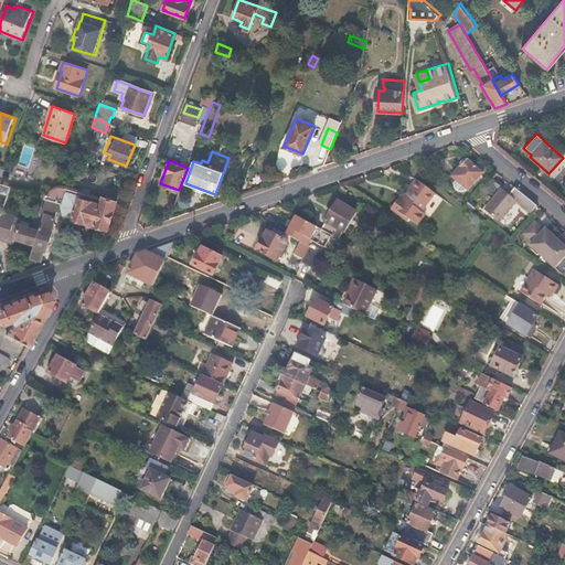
[(459,168),(462,170),(455,180),(459,183),(458,184),(458,190),(462,193),(467,191),(468,190),(470,192),(484,174),(467,160),(462,161),(460,164),(459,168)]
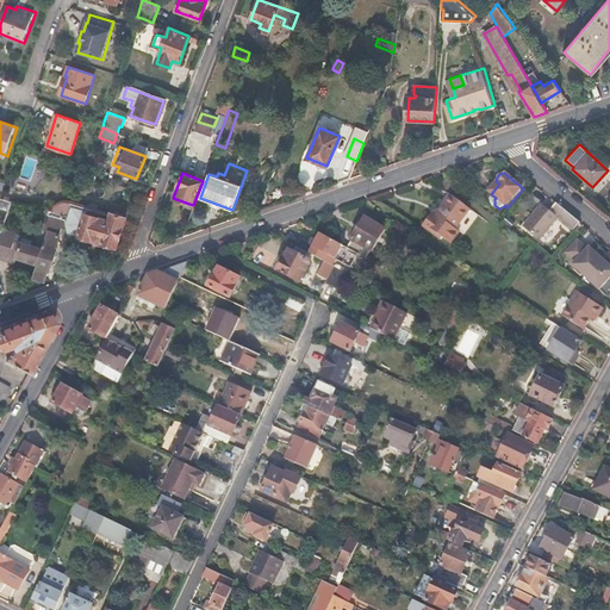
[(467,207),(448,194),(433,216),(428,212),(419,225),(439,240),(440,237),(448,242),(456,230),(453,228),(467,207)]
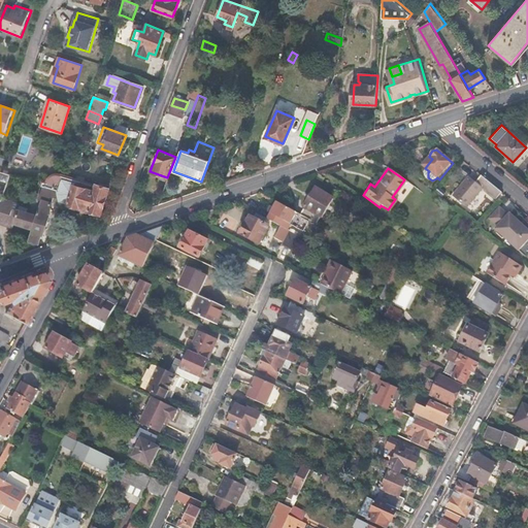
[(10,175),(0,171),(0,180),(7,184),(10,175)]
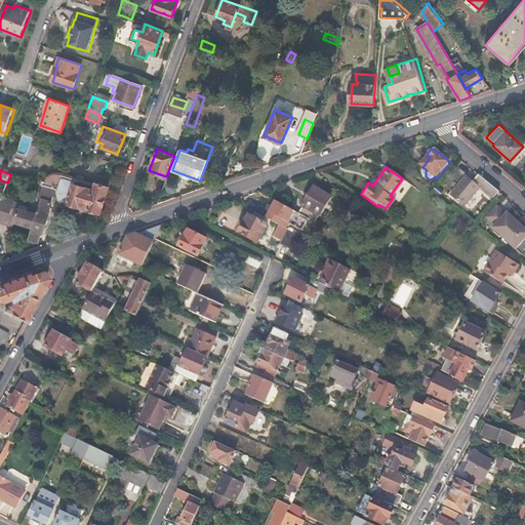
[(40,185),(56,191),(57,199),(57,200),(66,203),(68,206),(75,209),(77,208),(78,206),(86,209),(85,211),(88,212),(89,214),(94,215),(97,214),(99,214),(109,189),(106,188),(107,185),(97,183),(97,185),(94,184),(93,187),(91,192),(66,184),(68,177),(58,174),(55,174),(52,175),(49,176),(47,178),(44,182),(41,180),(40,185)]
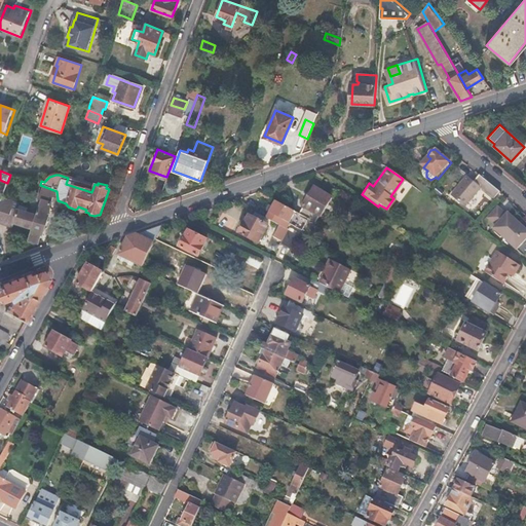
[(475,181),(467,175),(452,195),(473,211),(488,191),(495,196),(499,191),(480,175),(475,181)]
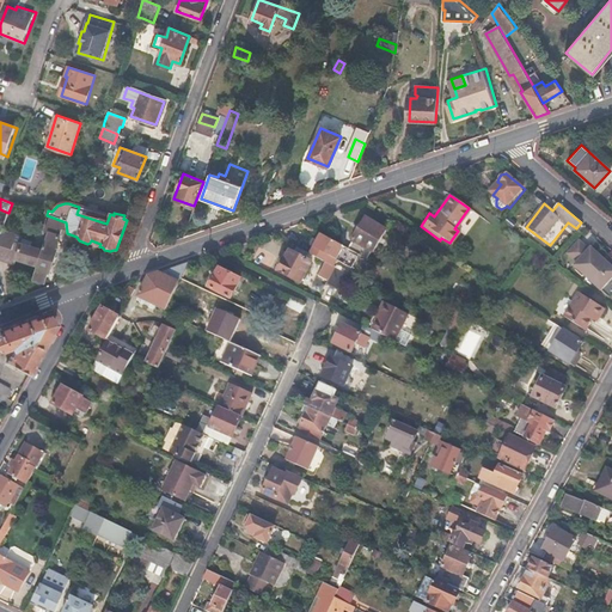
[(79,207),(77,214),(106,224),(109,218),(79,207)]
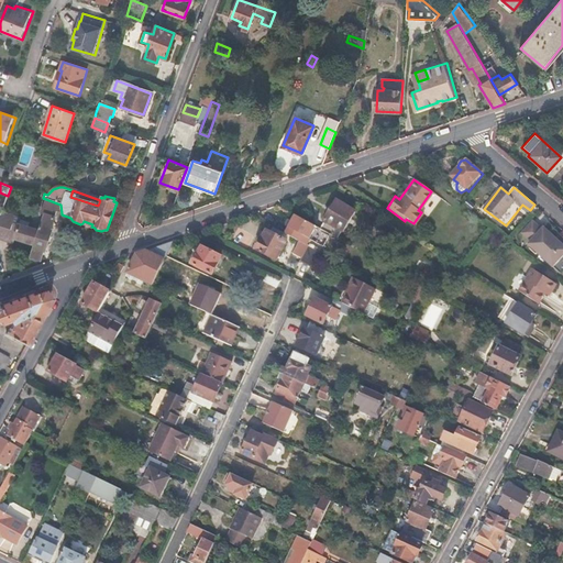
[(187,200),(176,197),(168,219),(180,214),(187,200)]
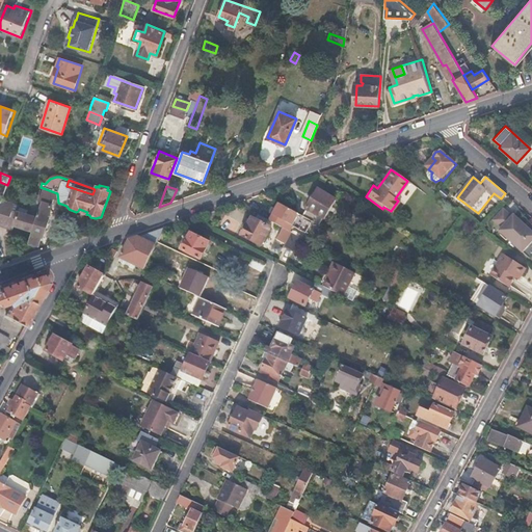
[(57,193),(41,187),(38,195),(44,196),(58,202),(57,193)]
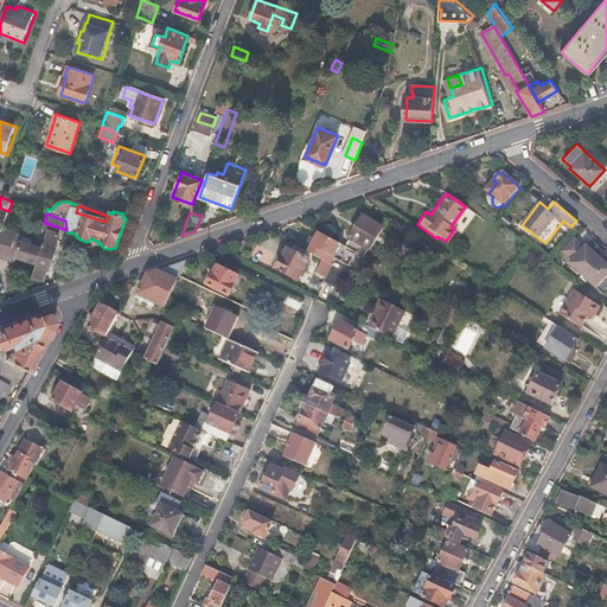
[(388,215),(382,223),(413,243),(419,235),(388,215)]
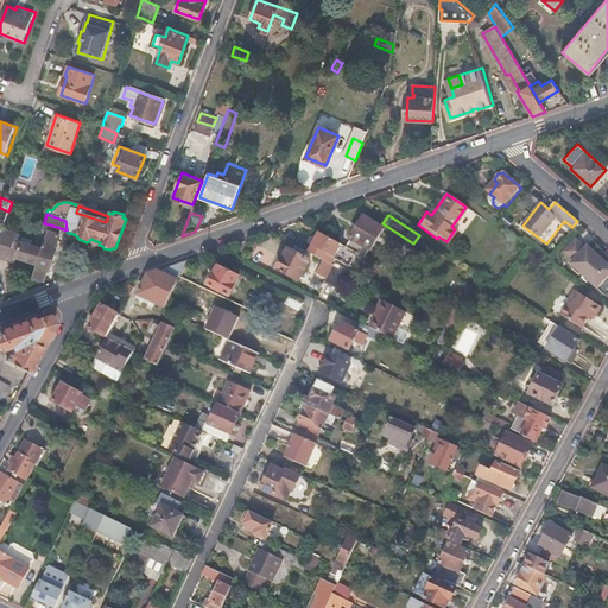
[(374,223),(362,216),(344,246),(359,254),(367,258),(373,261),(377,255),(369,252),(375,242),(367,236),(374,223)]
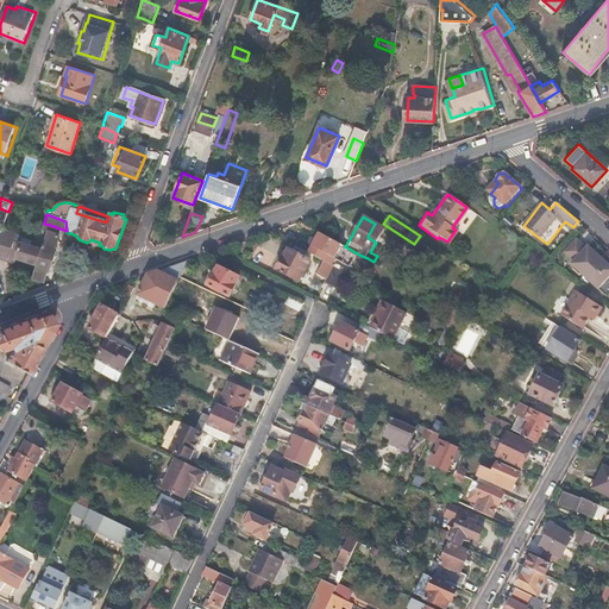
[(49,228),(52,230),(51,233),(57,236),(67,232),(67,231),(50,225),(49,228)]
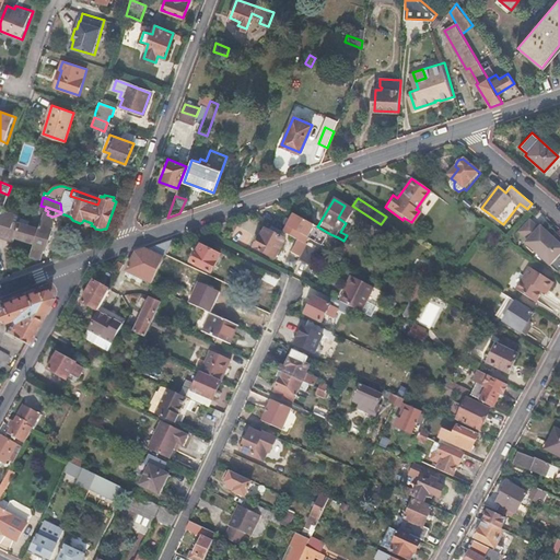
[(0,236),(14,242),(16,236),(34,243),(30,256),(41,259),(44,249),(45,251),(53,229),(48,228),(53,217),(47,214),(48,211),(45,210),(38,230),(21,223),(23,218),(3,211),(2,214),(0,219),(0,236)]
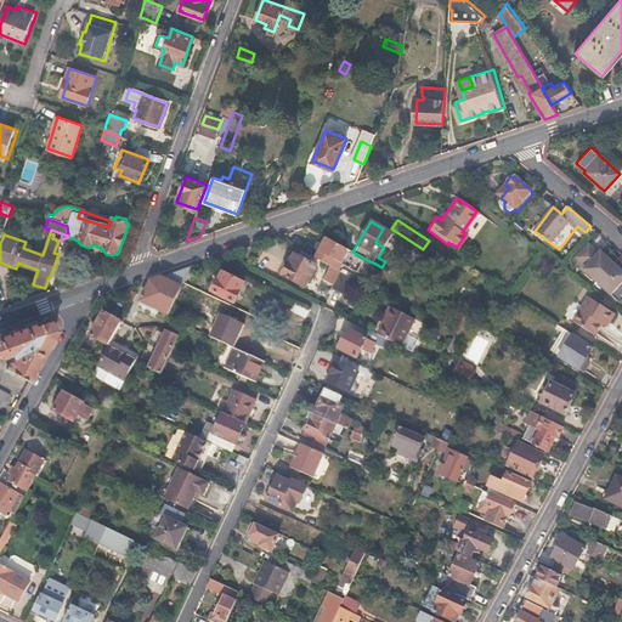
[(350,250),(327,238),(315,259),(329,266),(339,271),(350,250)]
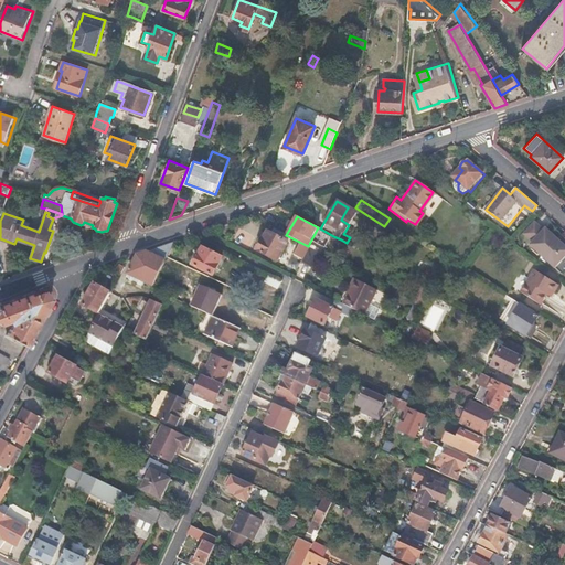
[(289,241),(284,237),(285,234),(272,227),(268,232),(267,232),(257,251),(277,262),(289,241)]
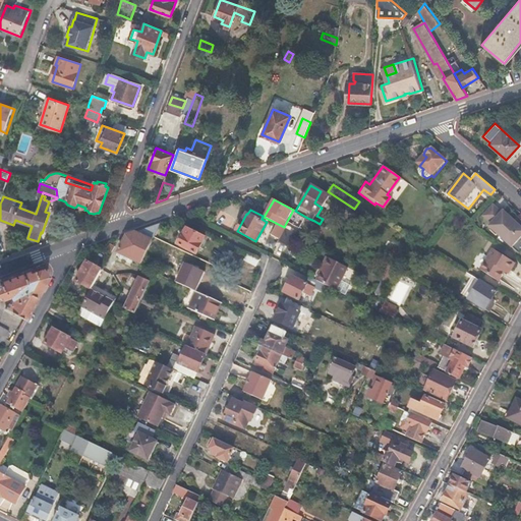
[(520,241),(520,223),(506,210),(490,227),(515,248),(520,241)]
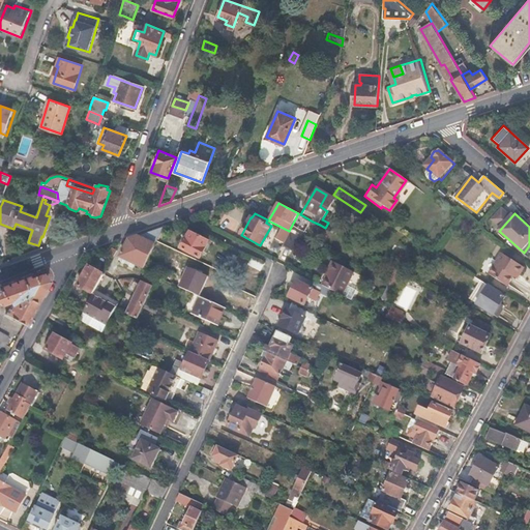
[(320,225),(313,222),(310,227),(317,231),(320,225)]
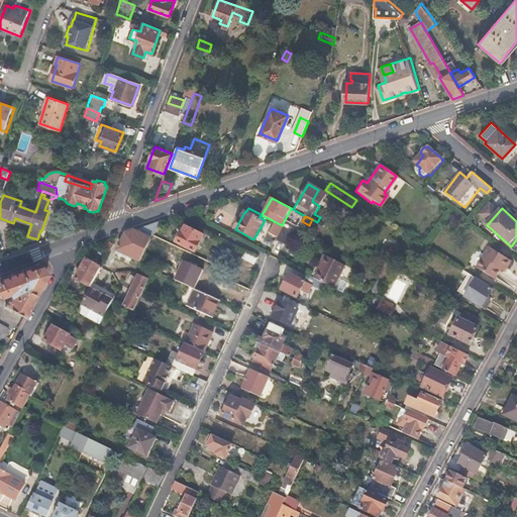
[(161,221),(126,233),(118,250),(141,262),(153,236),(161,221)]
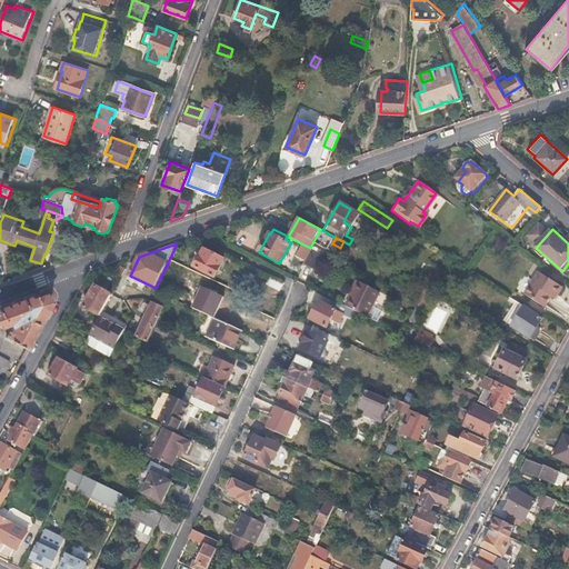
[(315,270),(322,255),(311,248),(310,248),(301,243),(295,257),(305,261),(303,263),(315,270)]
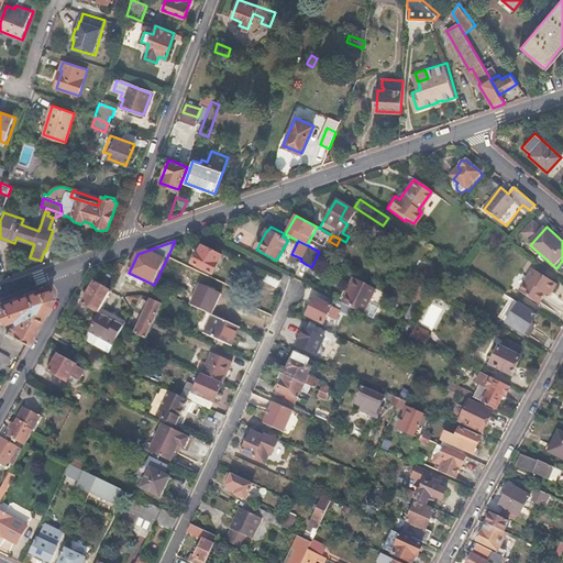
[(198,255),(197,254),(191,265),(212,275),(221,257),(201,247),(198,255)]
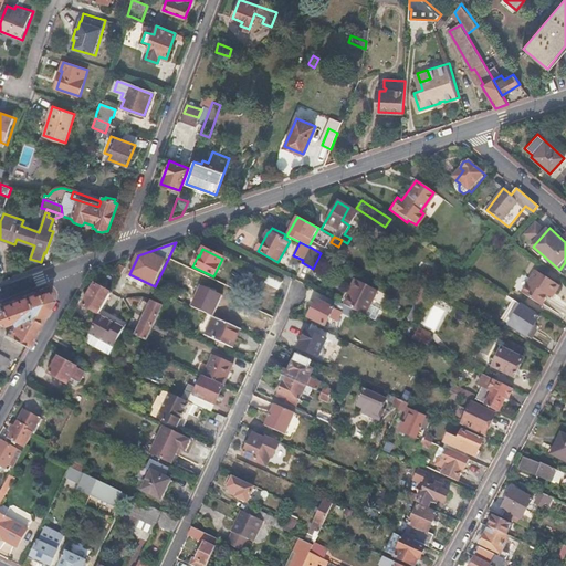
[(559,285),(535,270),(522,292),(542,304),(547,294),(552,296),(559,285)]
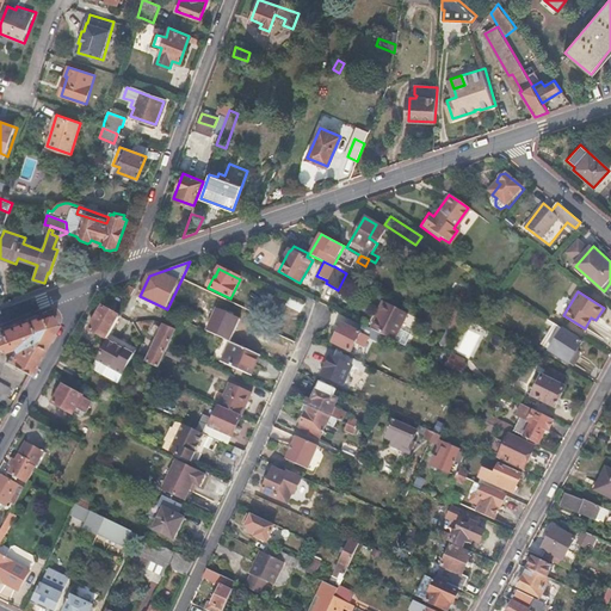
[(304,307),(291,300),(288,307),(300,314),(304,307)]
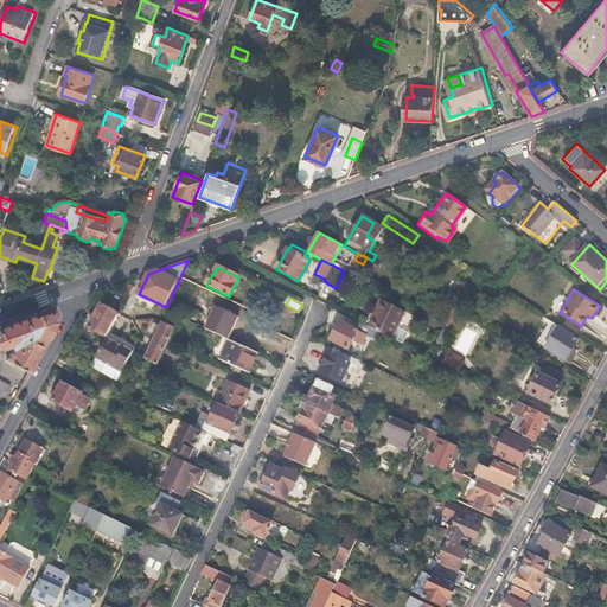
[(393,339),(403,344),(409,332),(398,327),(407,312),(381,299),(375,311),(377,312),(375,317),(369,327),(375,330),(393,339)]
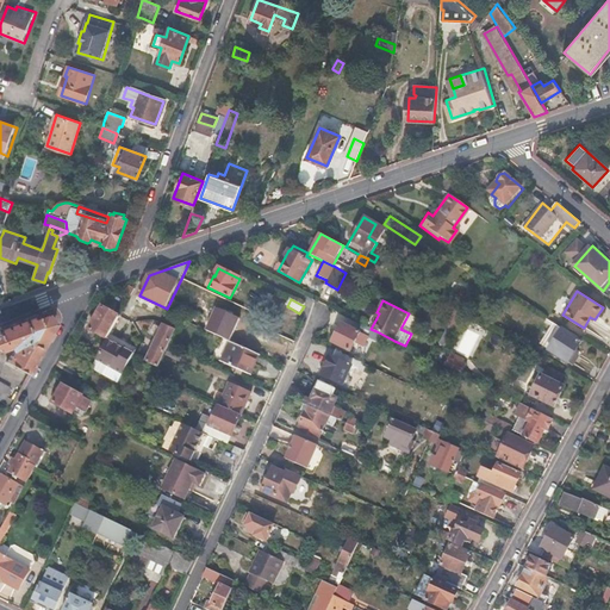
[(110,310),(103,305),(89,329),(107,338),(120,316),(113,311),(116,309),(111,306),(110,310)]
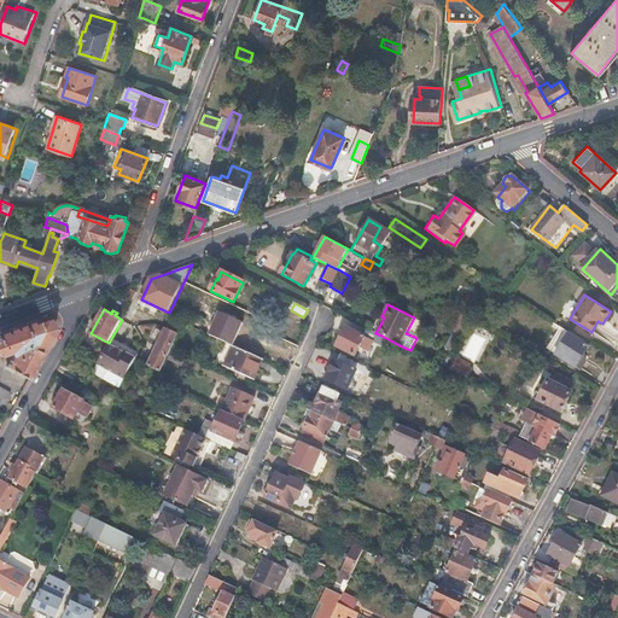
[(184,322),(168,315),(163,325),(179,332),(184,322)]
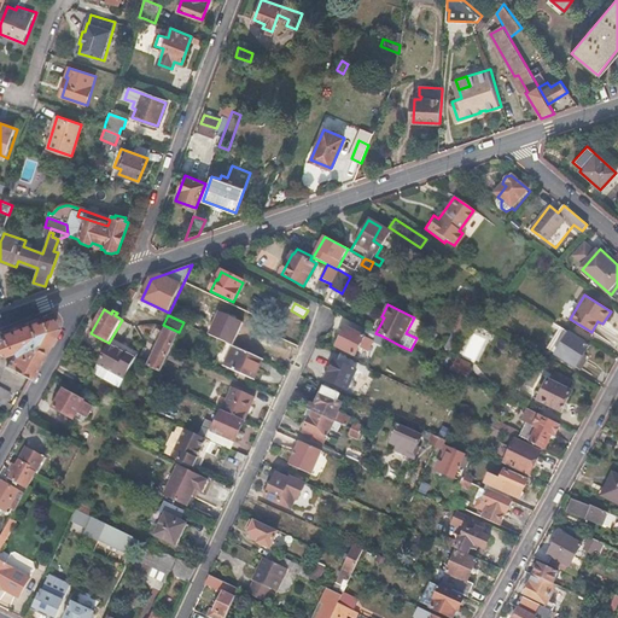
[(0,332),(0,354),(10,351),(12,356),(6,366),(28,379),(56,328),(46,316),(0,332)]
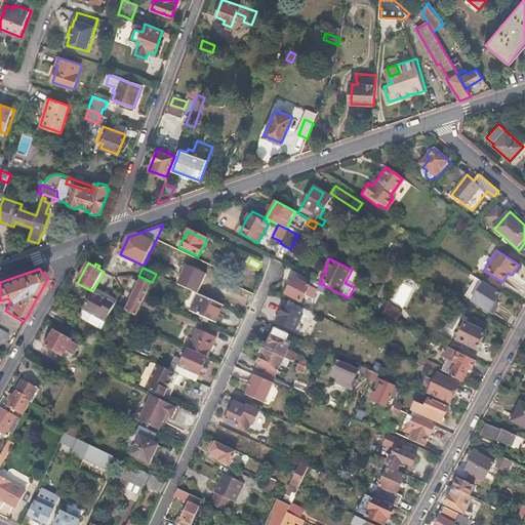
[(131,279),(139,282),(127,310),(137,314),(142,305),(145,297),(146,295),(152,282),(138,276),(134,274),(131,279)]
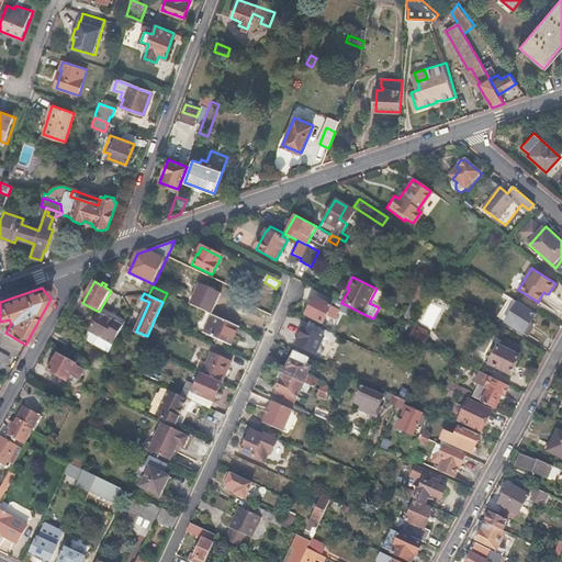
[(327,305),(314,299),(305,315),(323,324),(326,316),(335,319),(339,311),(343,313),(347,305),(341,303),(332,298),(327,305)]
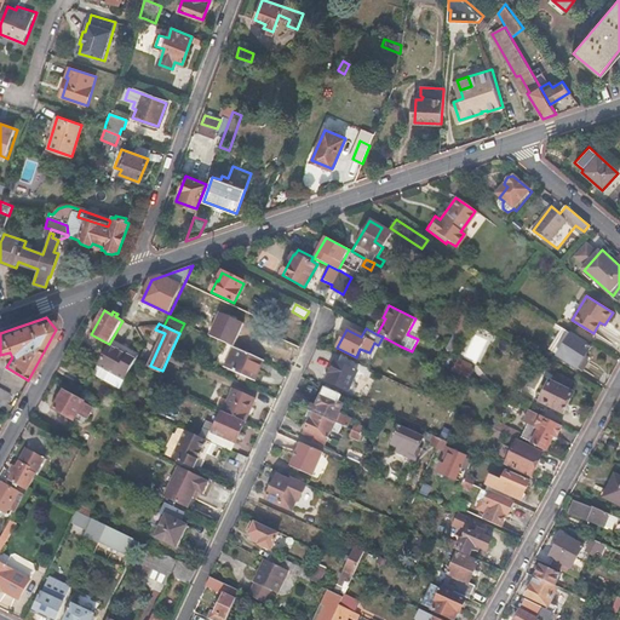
[(590,348),(569,334),(556,356),(581,372),(587,362),(583,359),(590,348)]
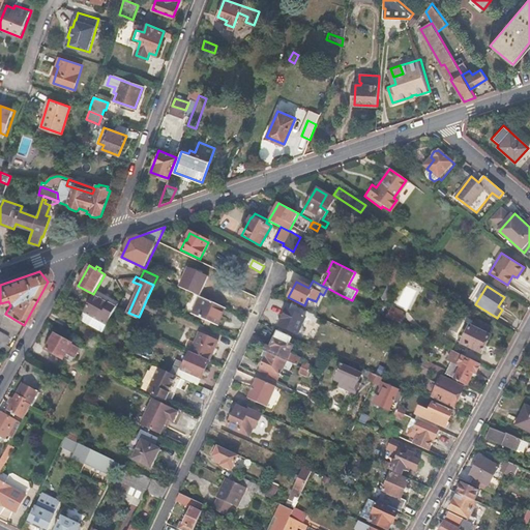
[(392,290),(387,287),(381,297),(387,300),(392,290)]
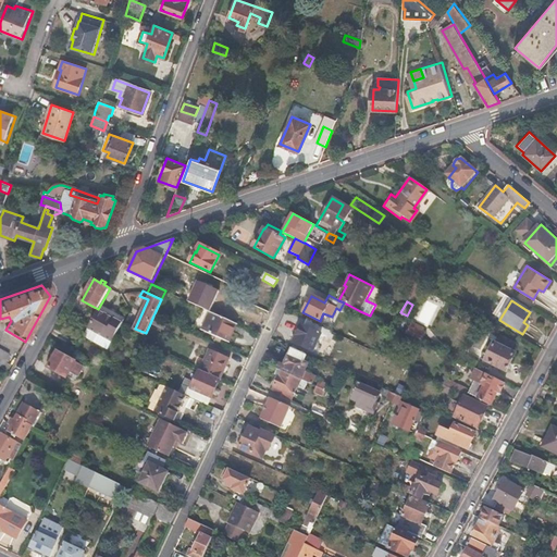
[(98,309),(94,317),(87,329),(111,342),(122,323),(98,309)]
